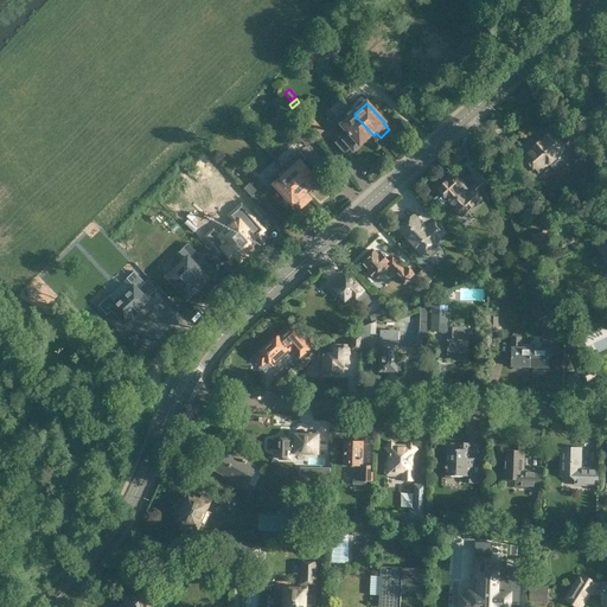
[(349,108),(336,119),(346,133),(337,144),(347,155),(352,151),(353,152),(372,134),(355,115),(355,114),(349,108)]
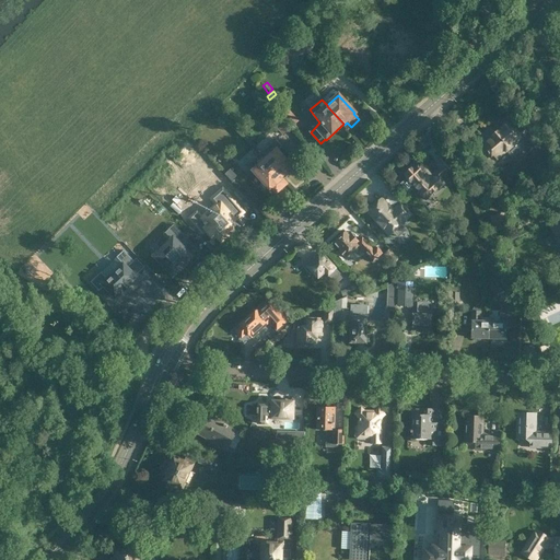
[(299,119),(289,108),(281,114),(291,126),(299,119)]
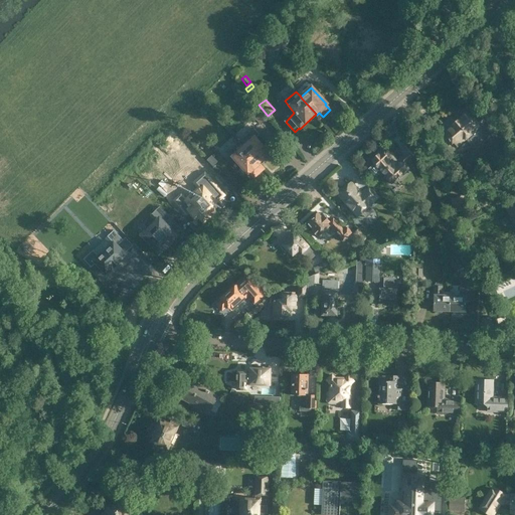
[(268,118),(260,109),(252,115),(261,124),(268,118)]
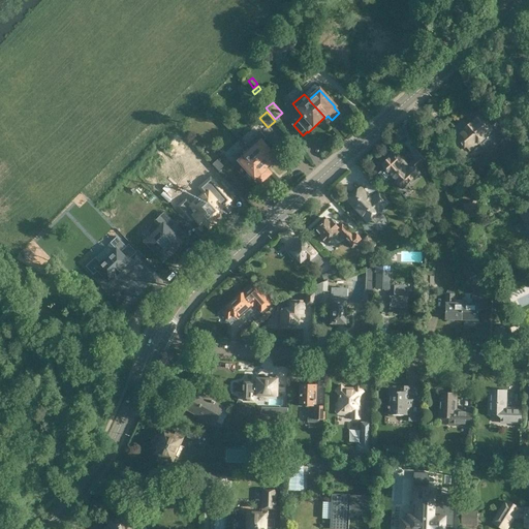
[(470,151),(499,125),(494,119),(489,124),(480,115),(458,135),(461,139),(460,141),(461,143),(461,144),(463,146),(465,148),(467,147),(470,151)]
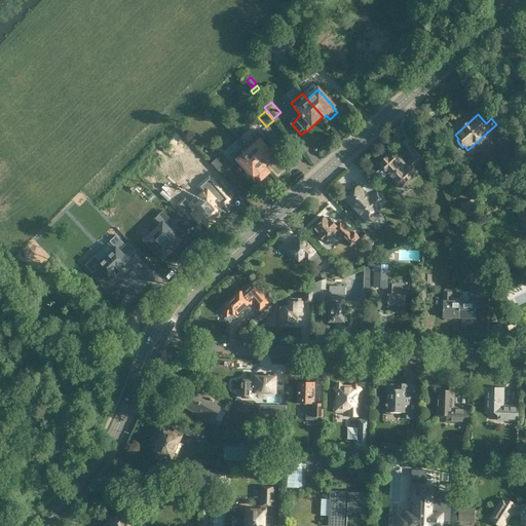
[(265,167),(275,158),(260,141),(265,137),(259,130),(243,144),(245,145),(265,167)]
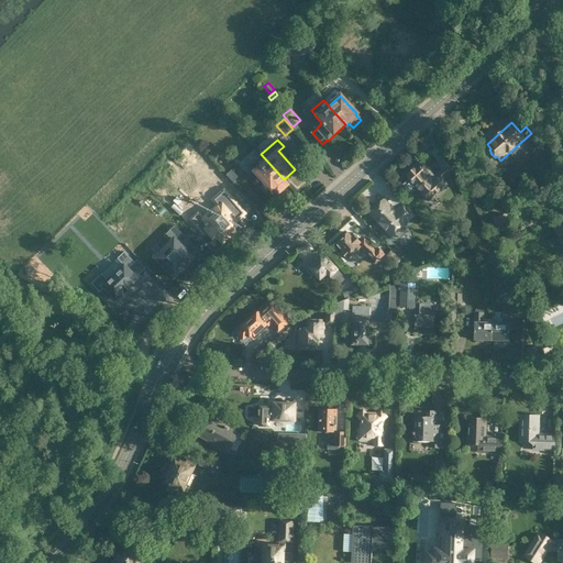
[(284,179),(262,155),(247,168),(253,174),(255,172),(272,189),(273,189),(277,195),(286,187),(283,183),(285,180),(284,179)]
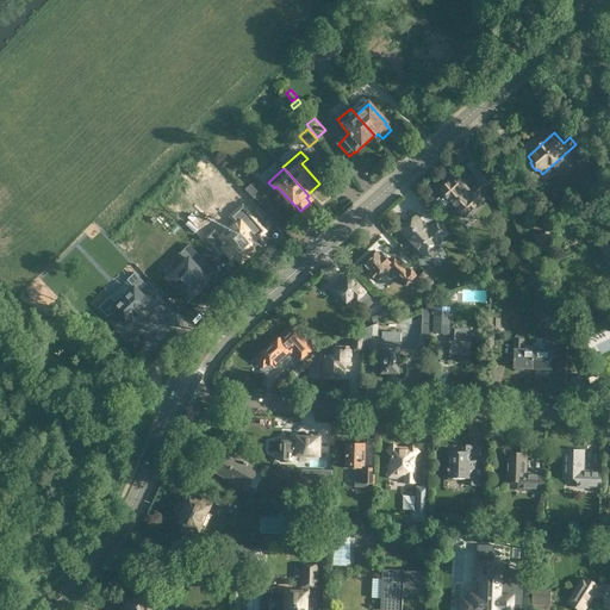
[(449,182),(441,191),(444,194),(439,200),(446,209),(452,204),(459,211),(459,212),(459,213),(459,215),(460,216),(461,216),(462,216),(464,216),(464,217),(472,210),(474,212),(484,203),(483,201),(484,199),(479,193),(485,188),(485,190),(496,180),(486,168),(475,178),(480,184),(471,192),(459,179),(456,180),(455,181),(453,178),(448,182),(449,182)]
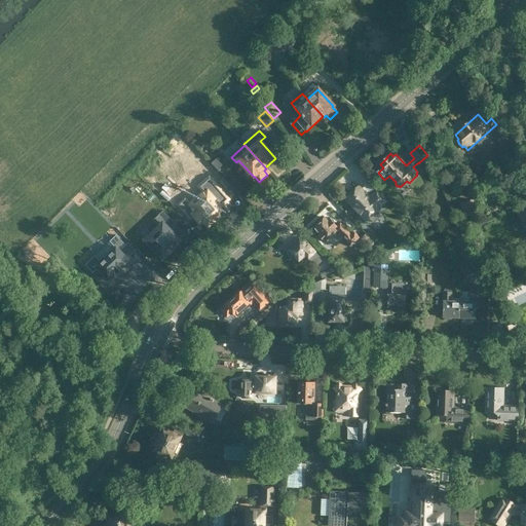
[(217,159),(212,164),(218,171),(223,165),(217,159)]
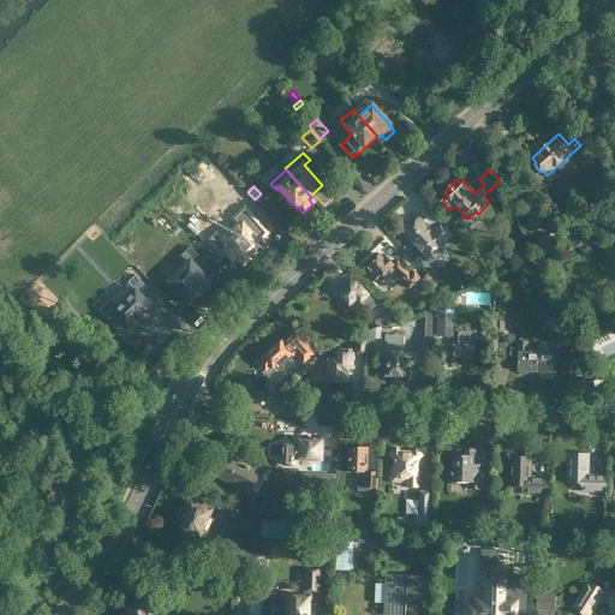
[(273,230),(244,201),(233,210),(238,214),(222,228),(230,236),(222,242),(234,255),(238,251),(250,263),(261,252),(258,249),(268,239),(266,237),(273,230)]
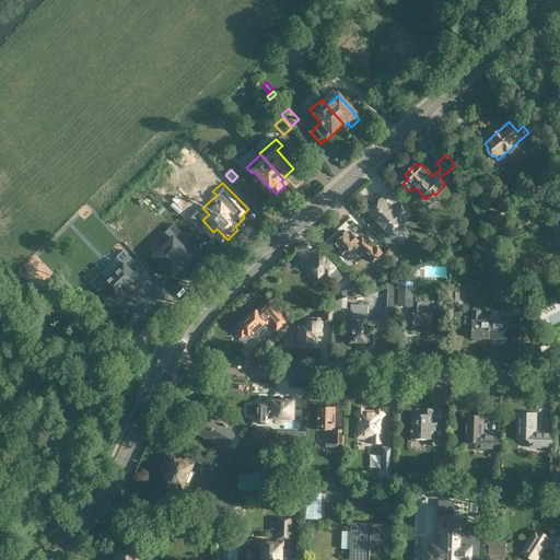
[(382,198),(366,211),(389,235),(393,233),(396,236),(398,236),(404,231),(404,229),(400,225),(404,222),(403,221),(411,214),(400,202),(393,210),(382,198)]
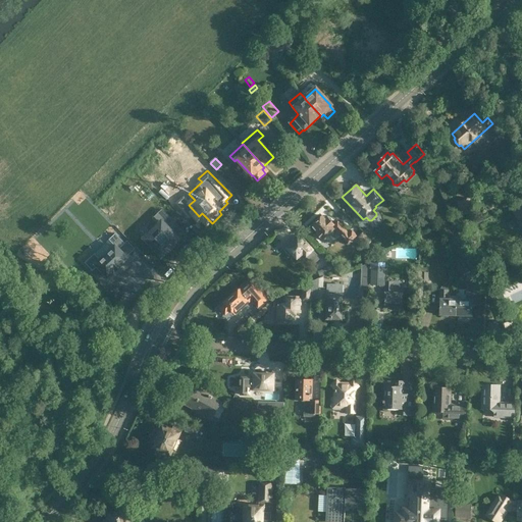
[(458,202),(460,216),(474,214),(472,201),(458,202)]
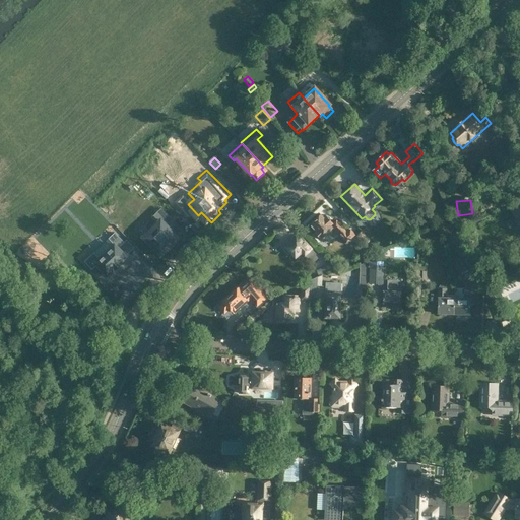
[(155,219),(139,235),(157,255),(176,237),(172,233),(177,228),(154,204),(147,210),(155,219)]
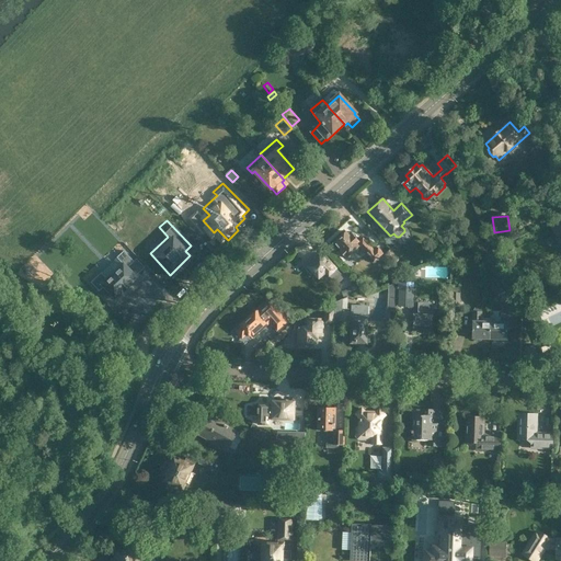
[(345,231),(334,242),(341,250),(340,251),(346,259),(359,247),(374,261),(382,253),(377,248),(374,251),(362,238),(363,237),(362,236),(357,240),(353,235),(351,237),(345,231)]
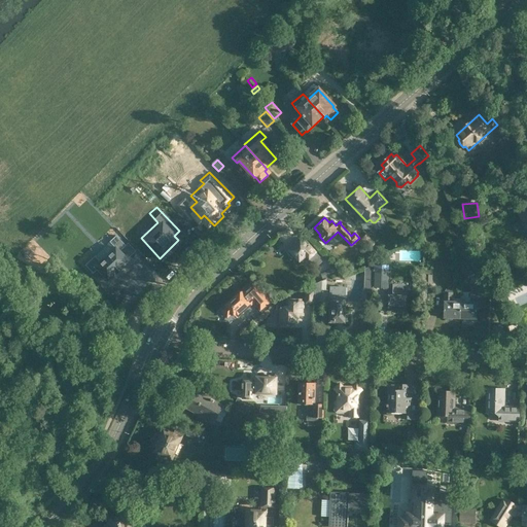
[(110,232),(73,272),(81,279),(85,275),(102,289),(123,267),(108,253),(119,241),(110,232)]
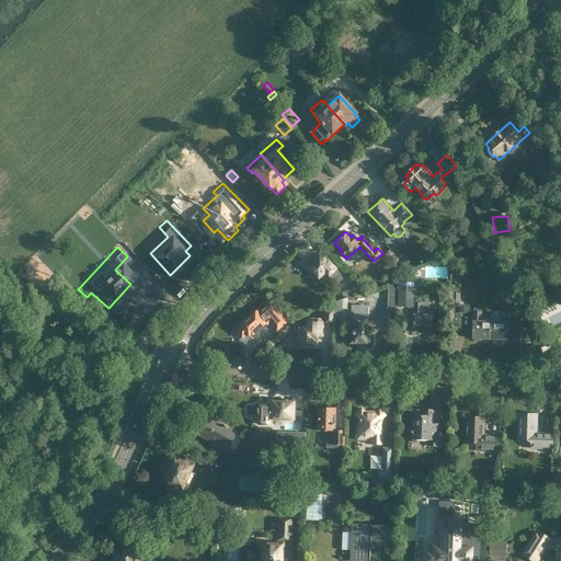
[(389,249),(384,254),(392,264),(399,259),(389,249)]
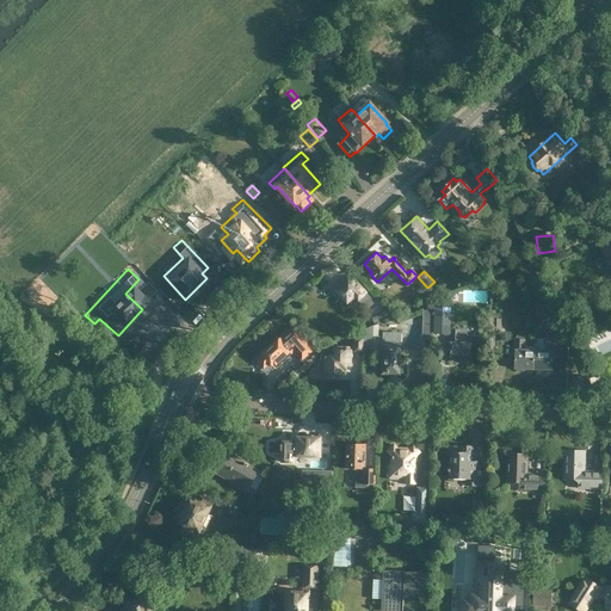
[(375,302),(366,294),(351,276),(332,292),(338,300),(341,297),(347,303),(355,297),(366,310),(375,302)]
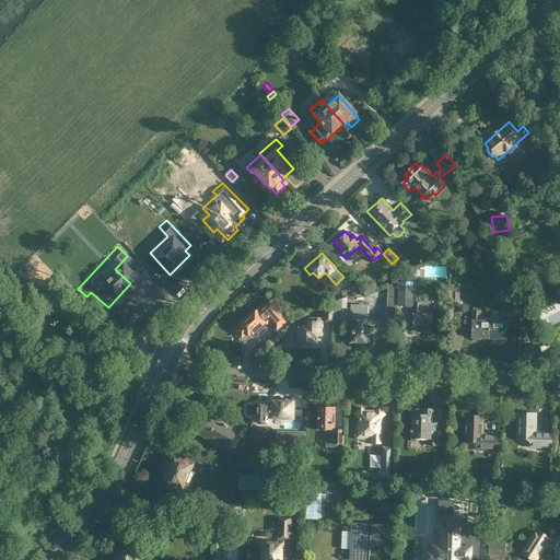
[(503,268),(499,270),(504,283),(509,282),(503,268)]
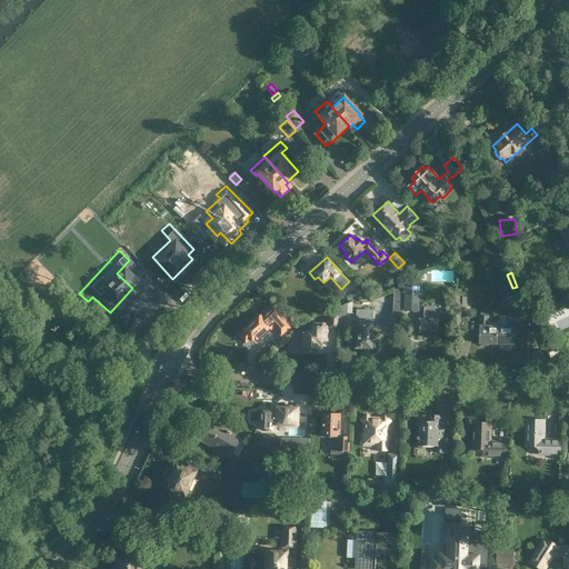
[(419,286),(403,286),(402,293),(405,293),(405,311),(419,311),(419,286)]
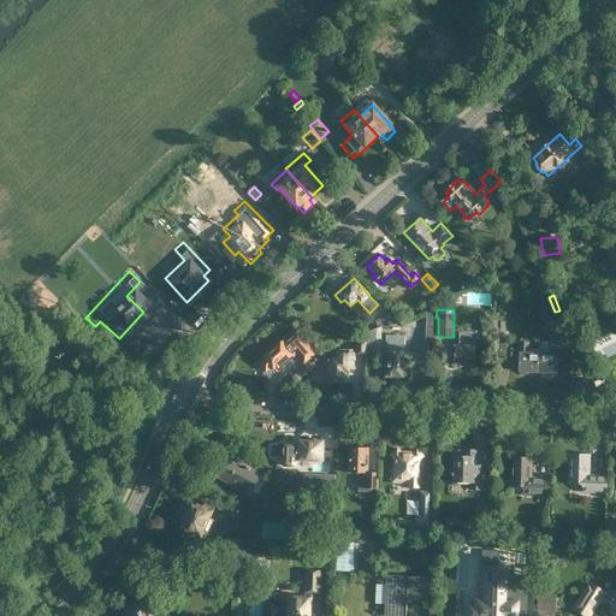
[(475,333),(455,333),(455,365),(465,365),(465,367),(472,367),(472,365),(474,365),(475,333)]
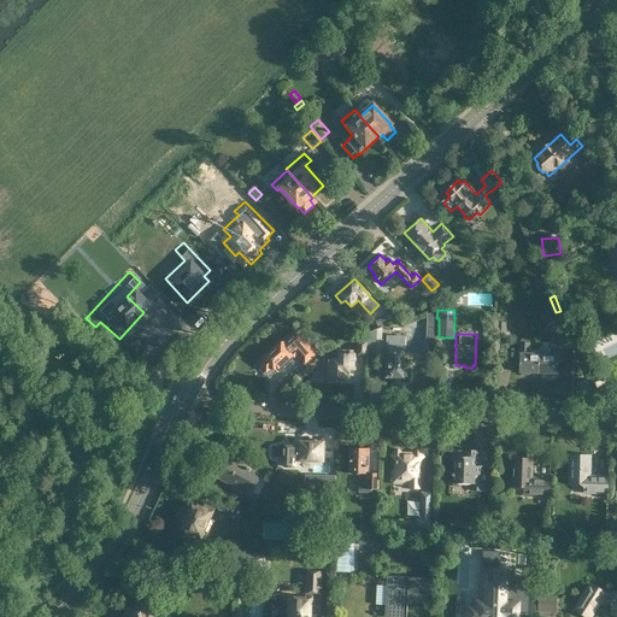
[(388,336),(387,376),(403,377),(404,375),(407,376),(407,368),(404,368),(405,338),(388,336)]
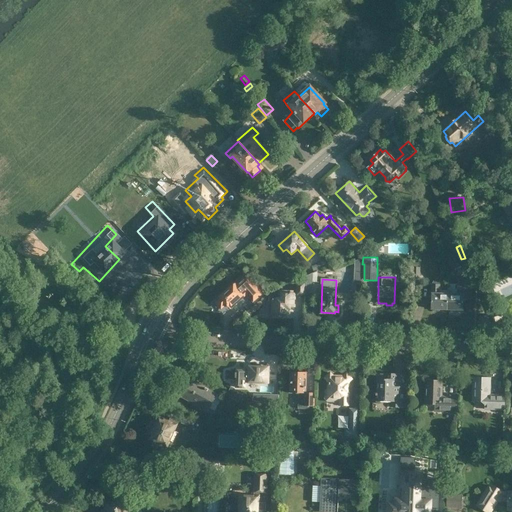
[(449,291),(448,309),(463,310),(464,298),(472,298),(473,279),(457,279),(457,288),(449,288),(449,291)]
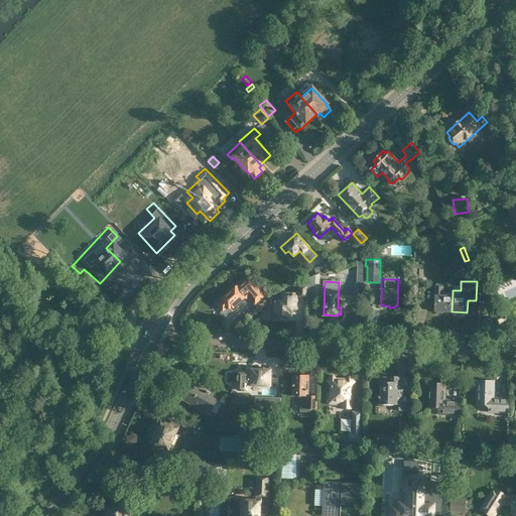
[(259,300),(264,295),(253,282),(247,287),(259,300)]
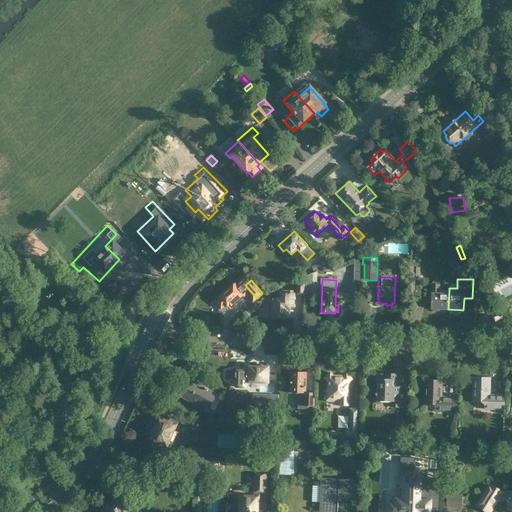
[(438,280),(435,280),(434,280),(433,283),(432,309),(448,309),(449,291),(440,290),(440,283),(438,280)]
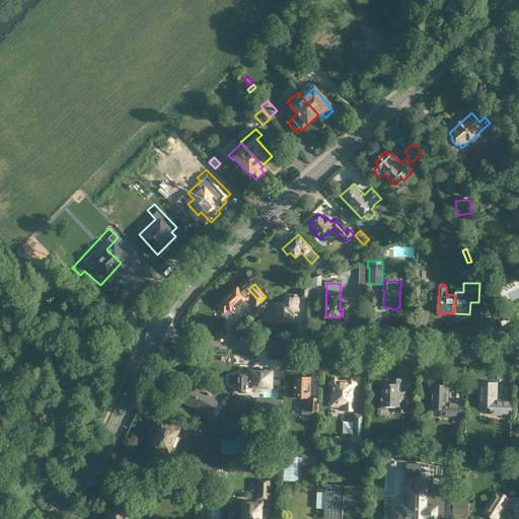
[(235,310),(251,295),(247,291),(244,293),(238,287),(223,302),(220,305),(220,308),(222,311),(226,311),(231,306),(235,310)]
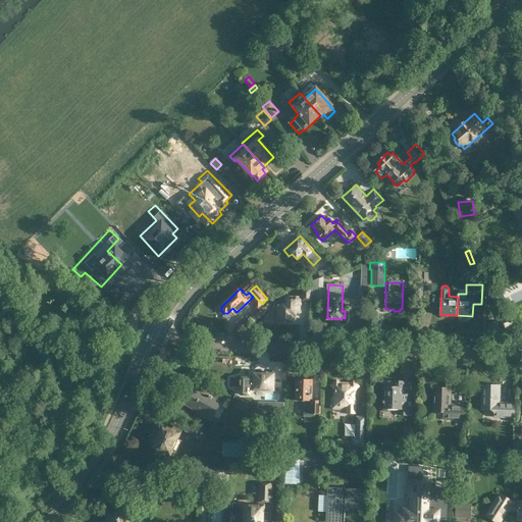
[(501,290),(494,293),(502,309),(509,306),(501,290)]
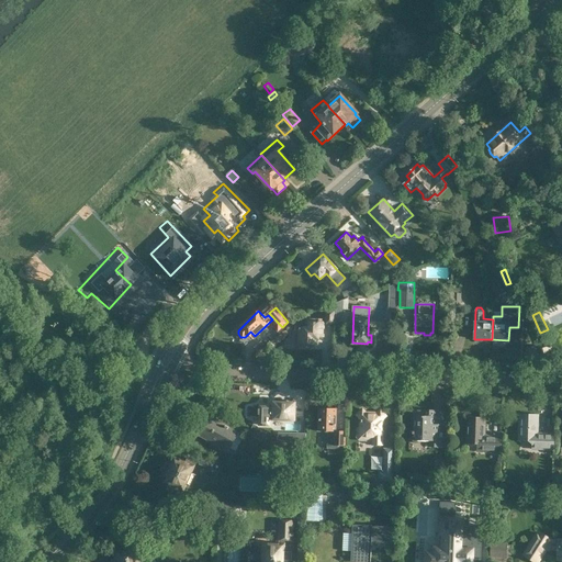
[(323,337),(324,322),(319,322),(319,319),(310,318),(310,328),(300,328),(299,346),(313,346),(314,338),(318,338),(318,337),(323,337)]
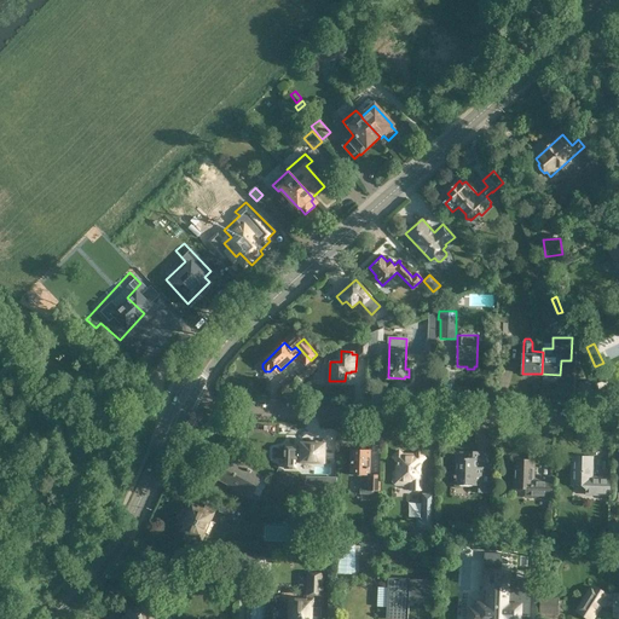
[(299,380),(304,385),(310,379),(305,374),(299,380)]
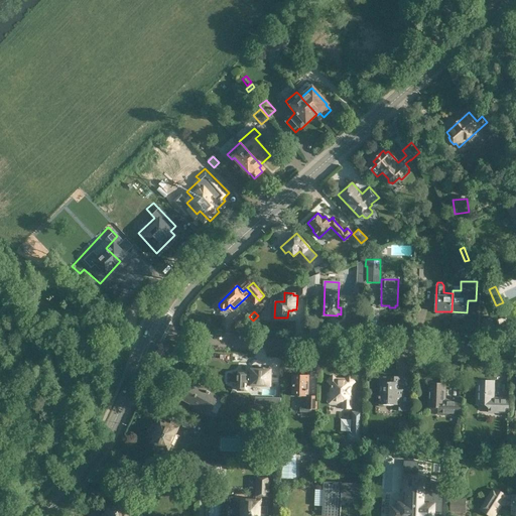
[(276,384),(276,381),(276,374),(270,374),(270,370),(250,369),(250,385),(264,385),(263,407),(280,407),(280,388),(274,388),(274,384),(276,384)]
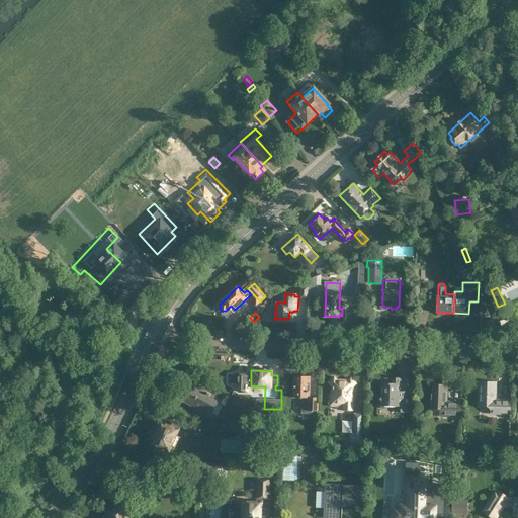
[(319,411),(319,398),(309,398),(309,376),(294,376),(294,398),(305,398),(305,404),(308,404),(308,411),(319,411)]
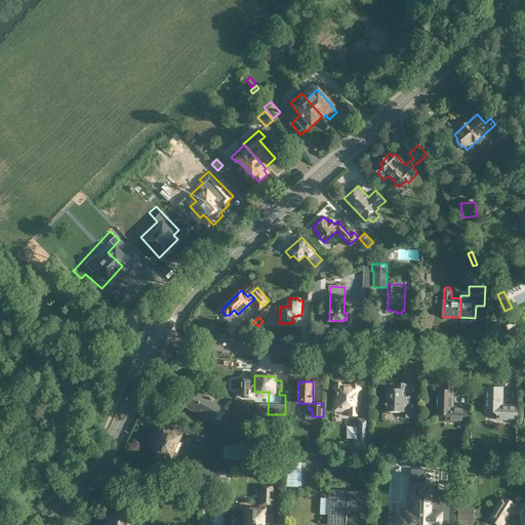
[(338,382),(333,388),(337,392),(337,398),(334,401),(334,408),(336,411),(350,411),(349,415),(357,415),(358,392),(361,389),(356,384),(353,387),(342,387),(338,382)]
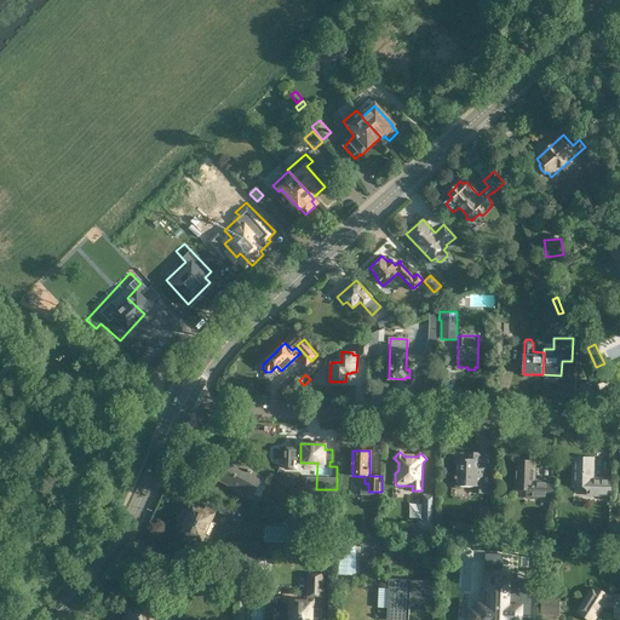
[(480,459),(480,453),(469,453),(469,458),(458,458),(458,486),(476,486),(476,493),(483,493),(484,492),(492,492),(492,483),(484,483),(484,471),(477,471),(477,459),(480,459)]
